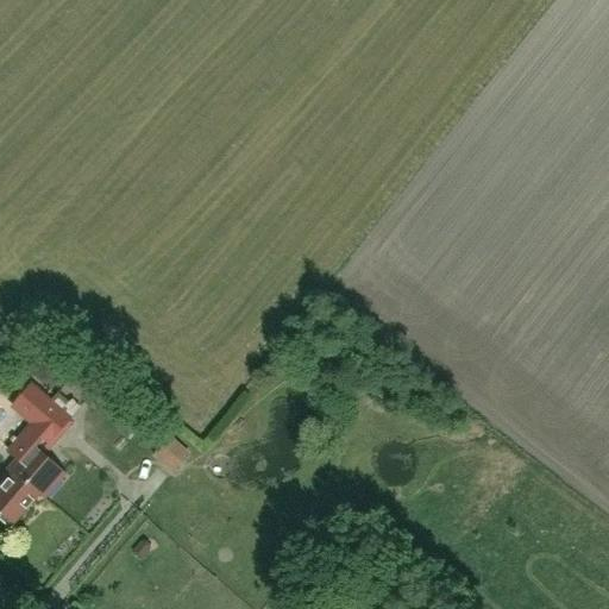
[(41,491),(39,491),(45,496),(66,472),(42,452),(71,418),(31,383),(13,405),(33,422),(8,451),(18,458),(17,460),(36,477),(31,483),(41,491)]
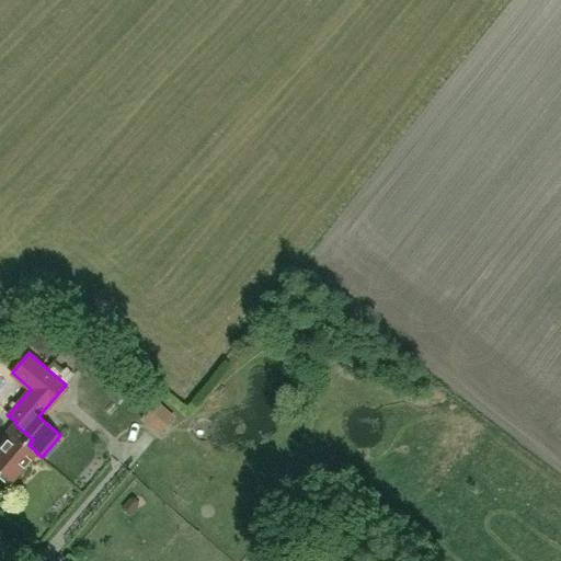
[(173,419),(156,403),(141,420),(159,435),(173,419)]
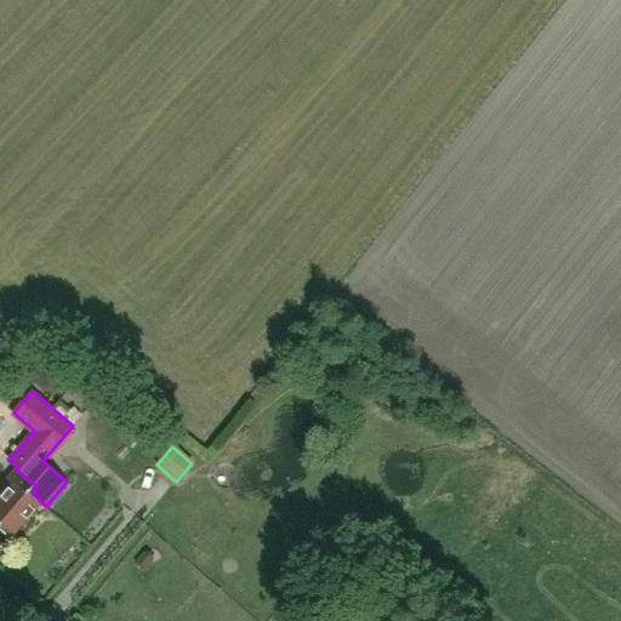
[(12,533),(13,530),(15,531),(40,501),(41,501),(32,493),(36,486),(17,469),(0,489),(0,519),(3,522),(1,524),(0,527),(9,534),(12,533)]
